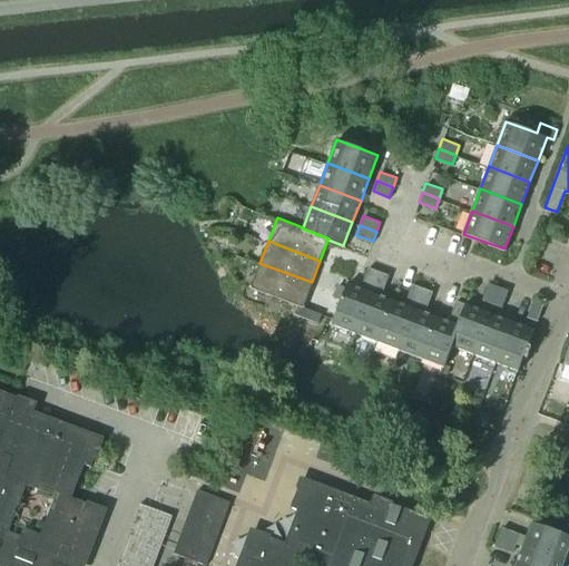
[(303,305),(312,282),(260,263),(251,286),(297,303),(294,312),(319,321),(322,312),(303,305)]
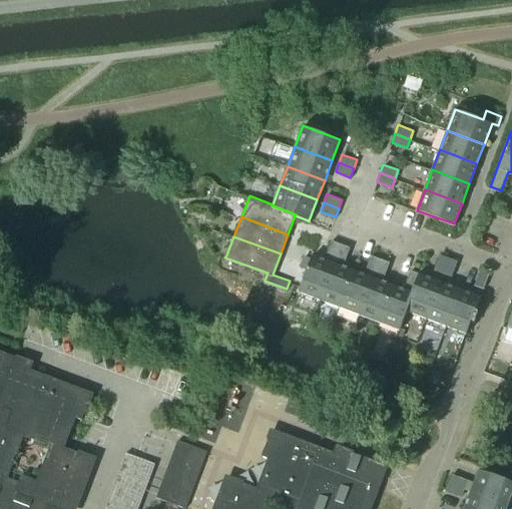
[(320,299),(341,242),(332,238),(325,258),(313,253),(312,258),(305,255),(301,266),(308,269),(299,291),(320,299)]
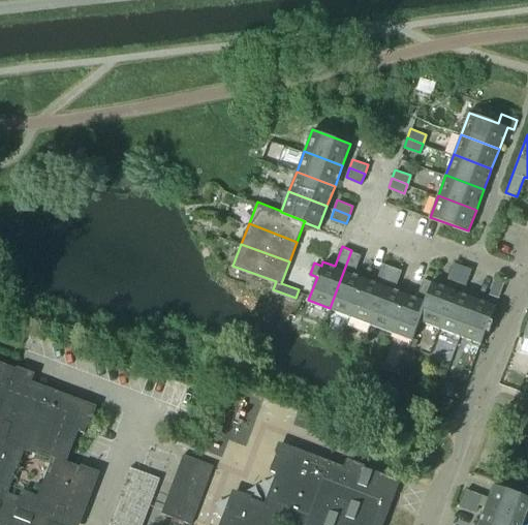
[(350,315),(365,277),(353,273),(361,253),(351,250),(330,308),(350,315)]
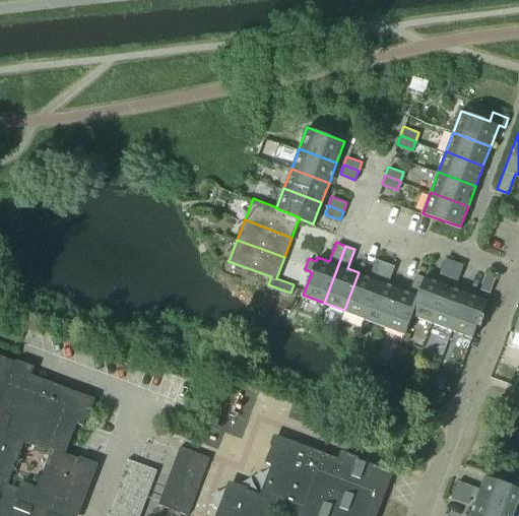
[(364,318),(385,261),(376,257),(369,276),(359,272),(344,310),(364,318)]
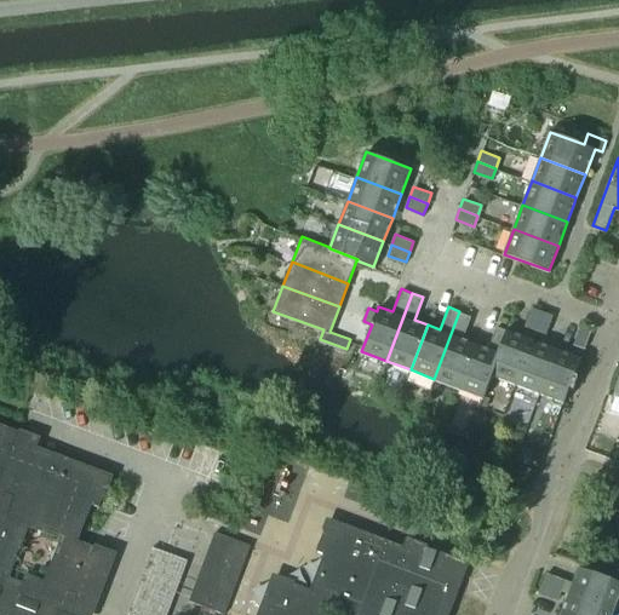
[(536,328),(543,310),(532,306),(525,325),(536,328)]
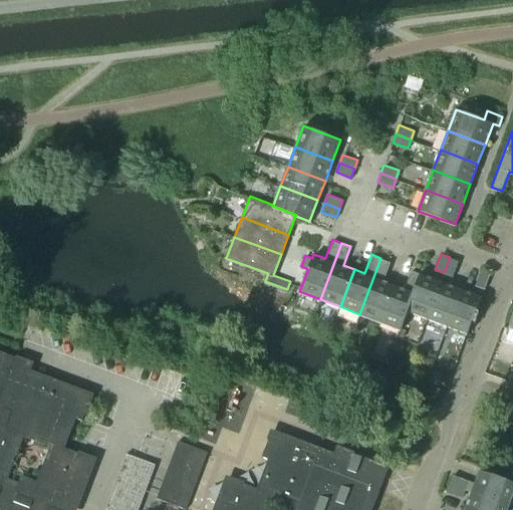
[(453,275),(459,260),(450,257),(444,272),(453,275)]
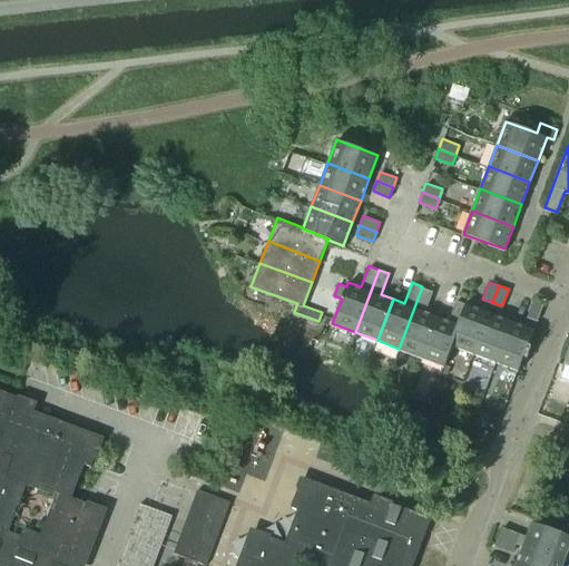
[(421,357),(437,315),(425,311),(433,290),(422,286),(399,349),(421,357)]
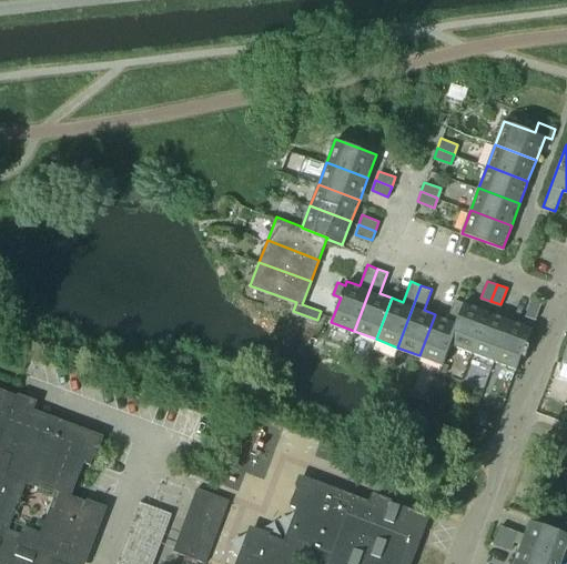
[(451,343),(466,302),(455,298),(447,319),(435,314),(419,355),(443,364),(451,343)]
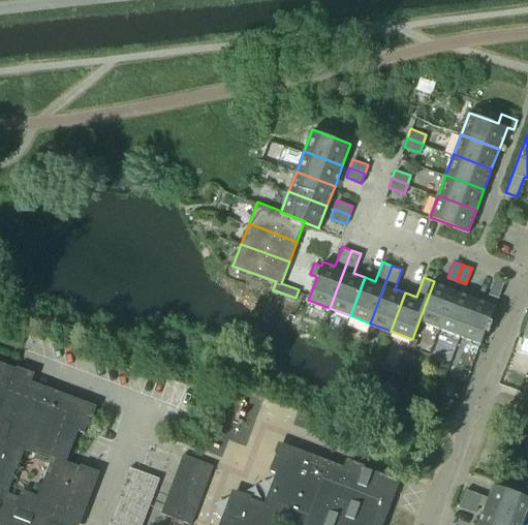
[(499,296),(504,280),(495,277),(490,292),(499,296)]
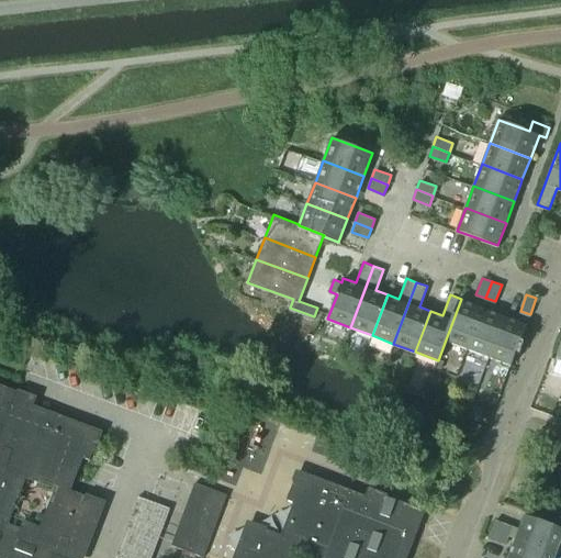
[(467,347),(482,307),(461,299),(446,339),(467,347)]
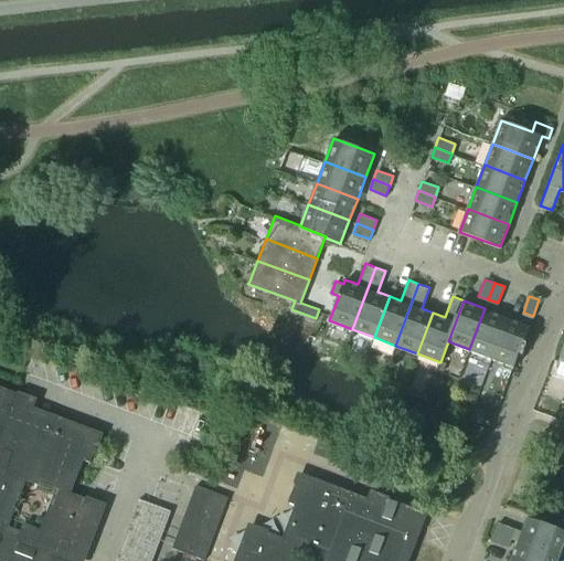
[(491,358),(507,317),(485,308),(469,349),(491,358)]
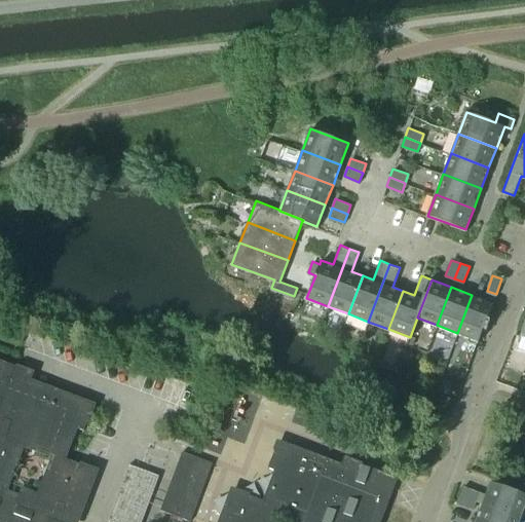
[(478,341),(492,303),(472,295),(457,333),(478,341)]
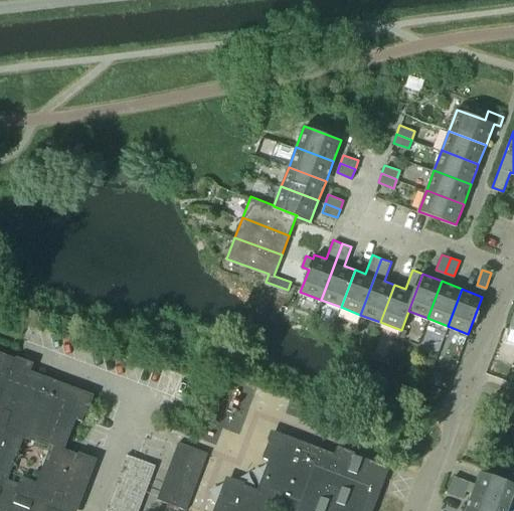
[(65,510),(68,505),(76,508),(95,459),(71,451),(63,447),(74,417),(82,420),(92,394),(28,370),(31,362),(0,350),(0,510),(65,510)]
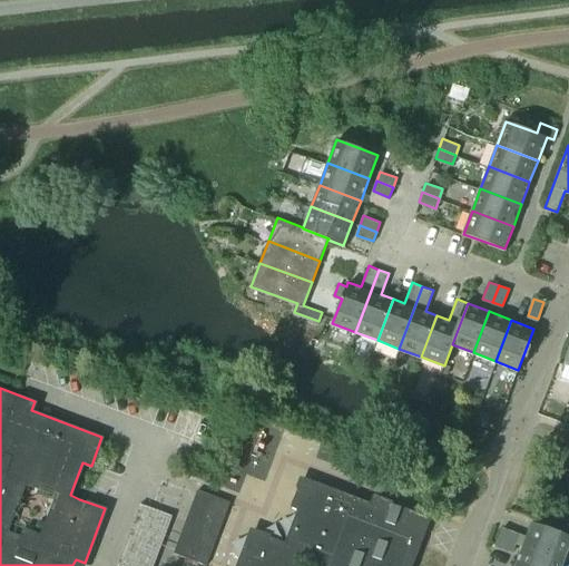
[(410,565),(430,516),(392,501),(389,510),(302,477),(291,506),(300,509),(287,542),(252,528),(237,565),(410,565)]
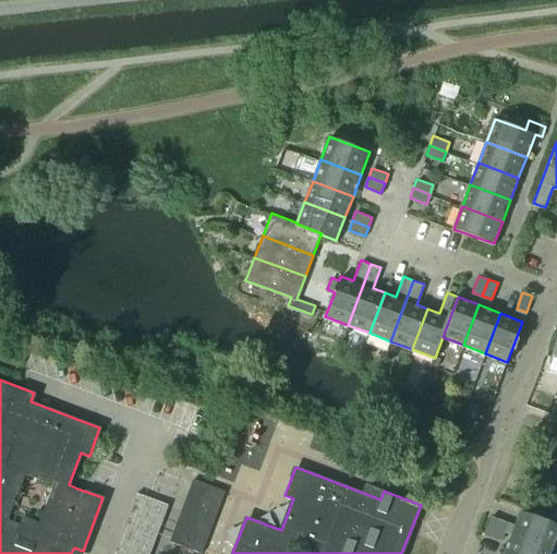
[(202,552),(226,490),(193,478),(170,540),(202,552)]
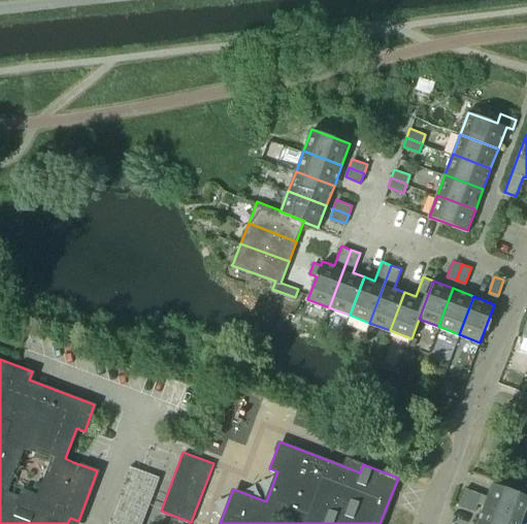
[(109,523),(141,523),(160,476),(130,464),(107,523),(109,523)]
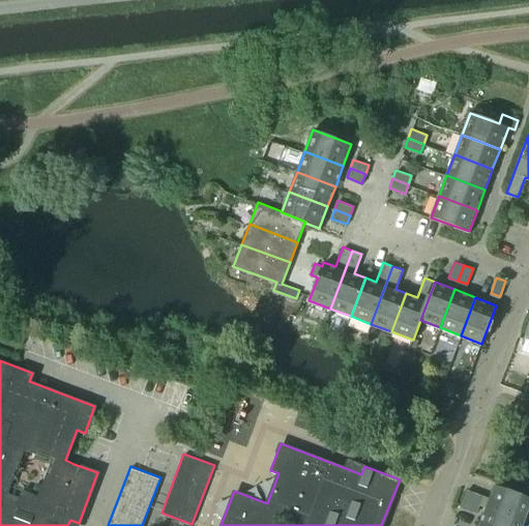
[(525,521),(528,509),(528,497),(494,485),(487,506),(525,521)]
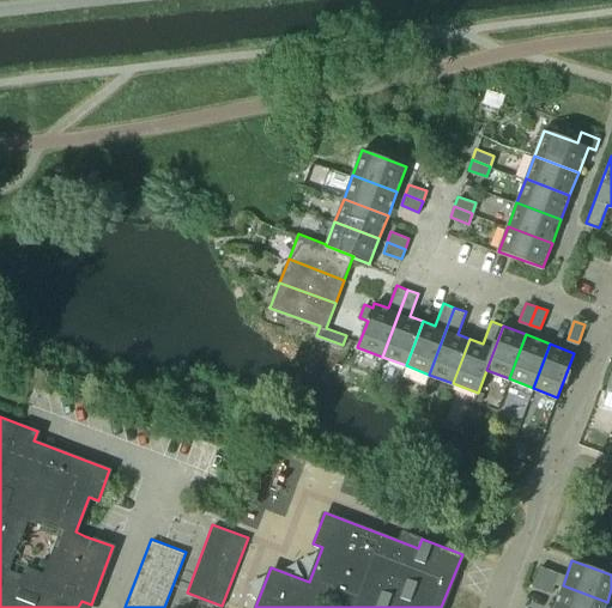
[(555,582),(558,571),(540,565),(537,576),(555,582)]
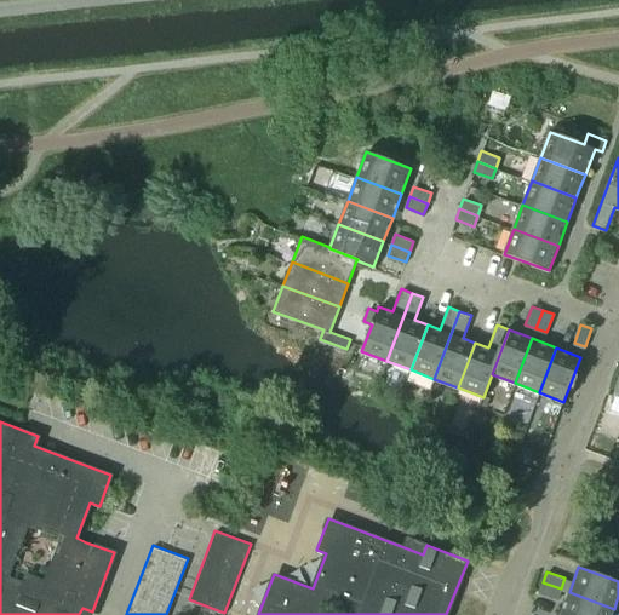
[(556,599),(561,588),(543,582),(539,592),(556,599)]
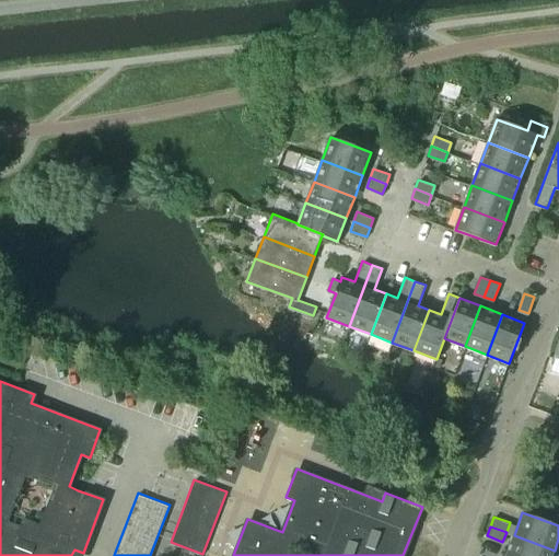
[(551,555),(555,551),(514,535),(505,555),(551,555)]
